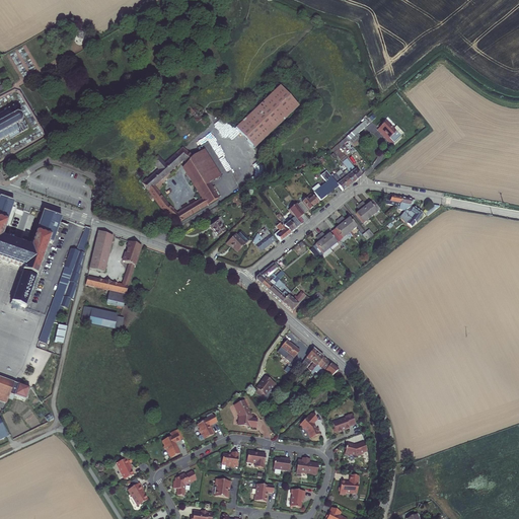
[(78,29),(76,36),(83,39),(85,31),(78,29)]
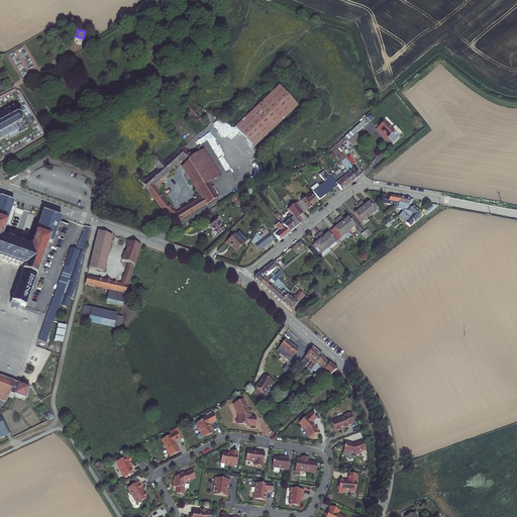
[(298,107),(279,87),(234,128),(252,148),(298,107)]
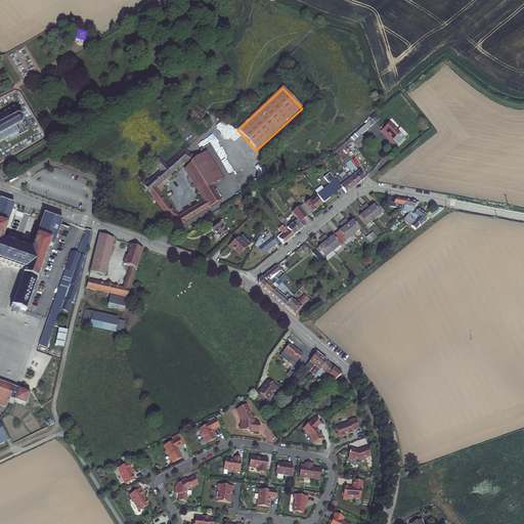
[(0,113),(0,142),(4,141),(6,144),(30,131),(25,120),(22,122),(24,118),(22,114),(17,113),(18,112),(15,104),(0,113)]
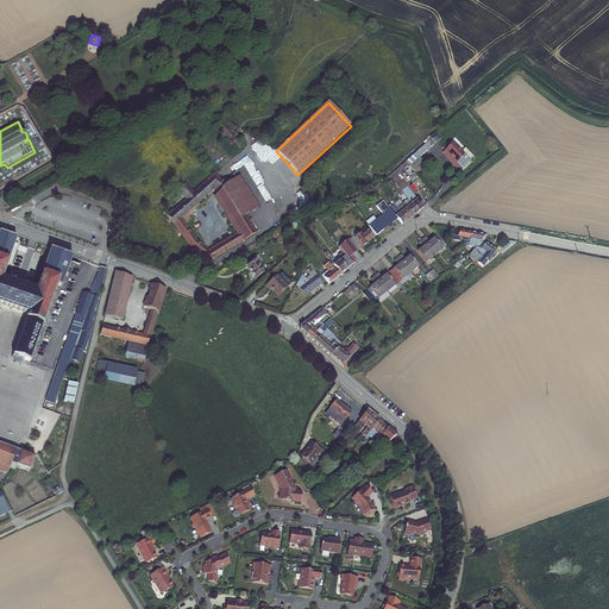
[(470,154),(458,142),(450,150),(462,162),(463,161),(469,167),(477,158),(471,154),(470,154)]
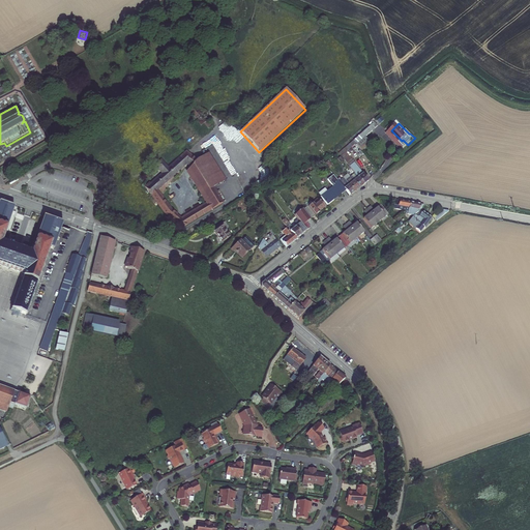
[(373,125),(354,141),(356,144),(361,150),(371,142),(365,137),(376,128),(373,125)]
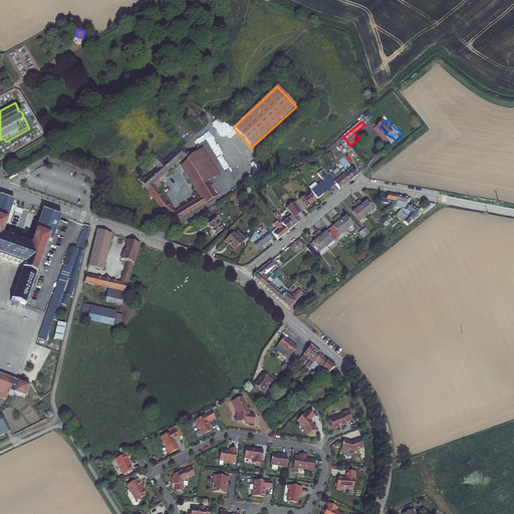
[(194,136),(202,146),(214,135),(206,125),(194,136)]
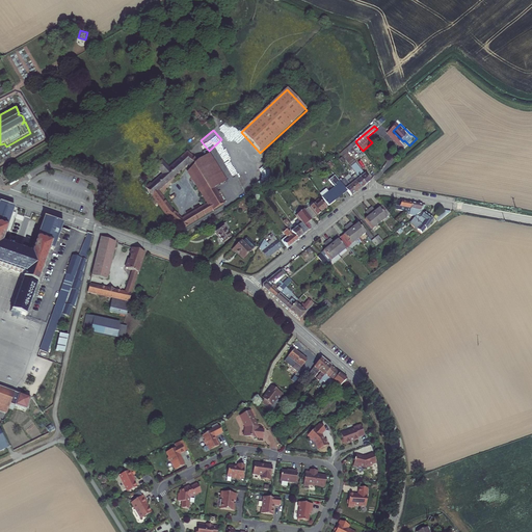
[(357,174),(367,185),(372,181),(348,153),(357,144),(355,141),(341,154),(343,156),(357,174)]
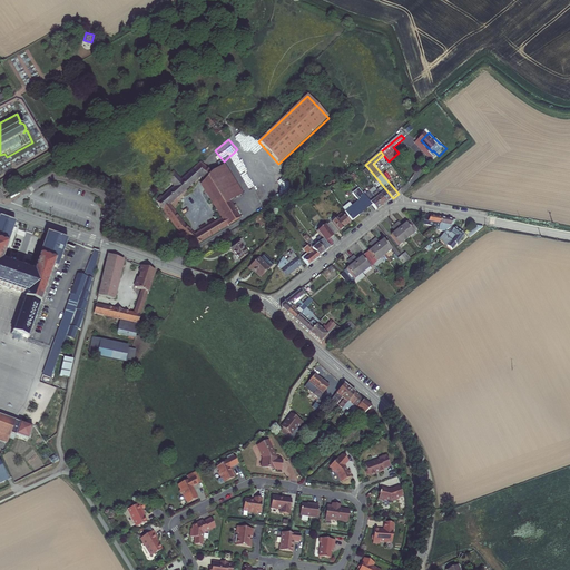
[(197,179),(199,177),(208,173),(199,163),(179,179),(172,170),(164,177),(170,186),(153,203),(189,245),(194,236),(167,206),(197,179)]
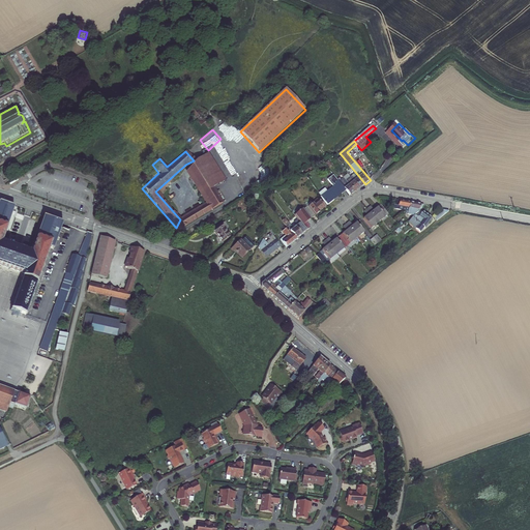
[(208,152),(194,160),(211,187),(225,179),(208,152)]
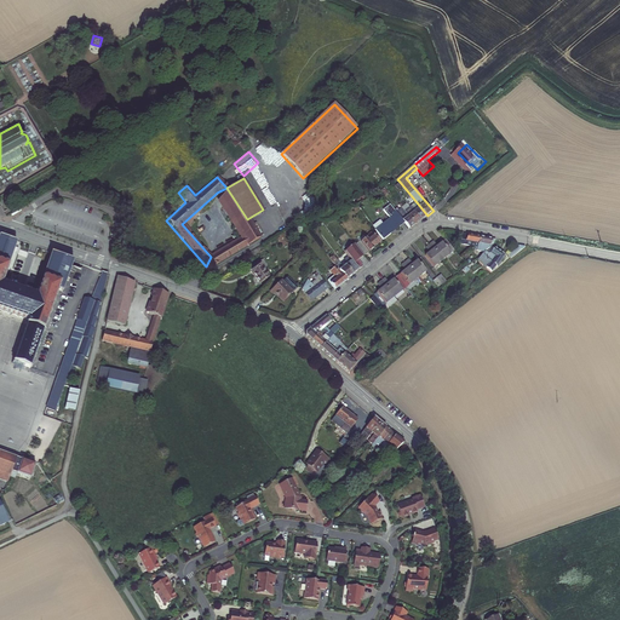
[(211,257),(206,267),(211,267),(259,239),(247,219),(230,190),(227,188),(214,195),(241,237),(211,257)]
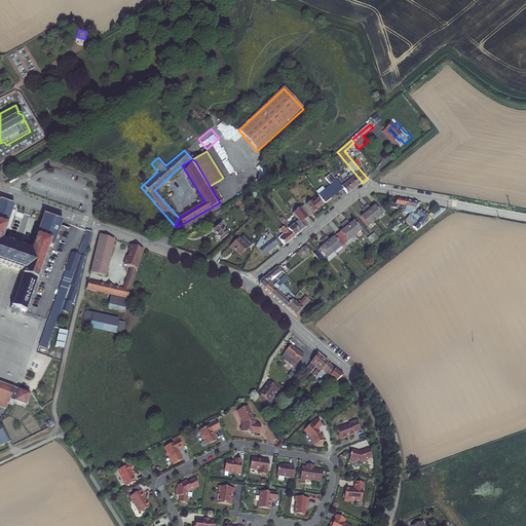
[(257,180),(266,175),(262,167),(253,173),(257,180)]
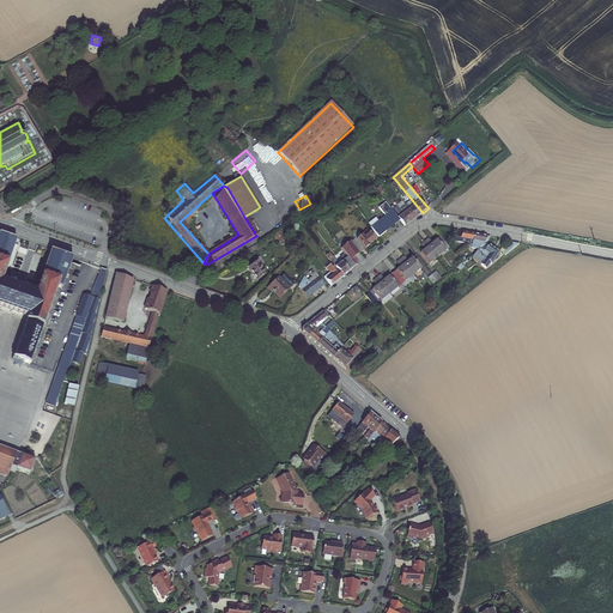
[(423,213),(412,200),(406,205),(417,218),(423,213)]
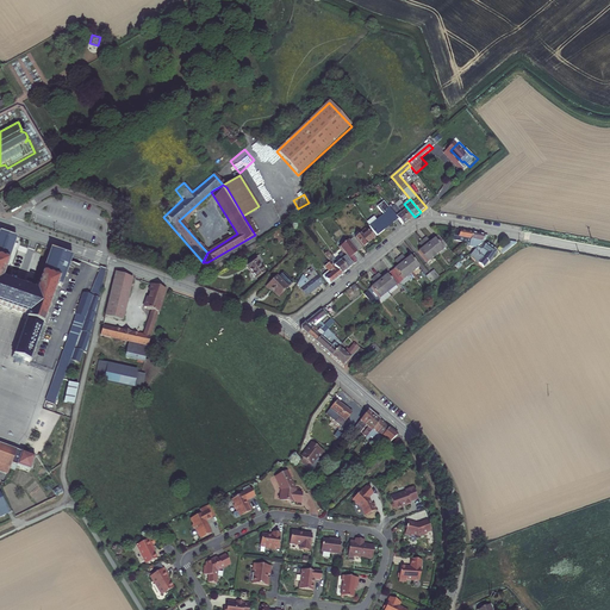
[(379,236),(386,230),(385,228),(393,222),(394,223),(398,221),(393,213),(384,201),(379,206),(385,215),(379,219),(375,217),(368,223),(379,236)]
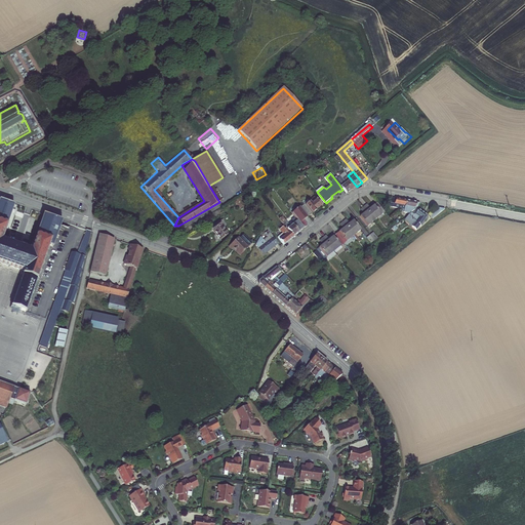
[(357,187),(348,175),(344,179),(353,190),(357,187)]
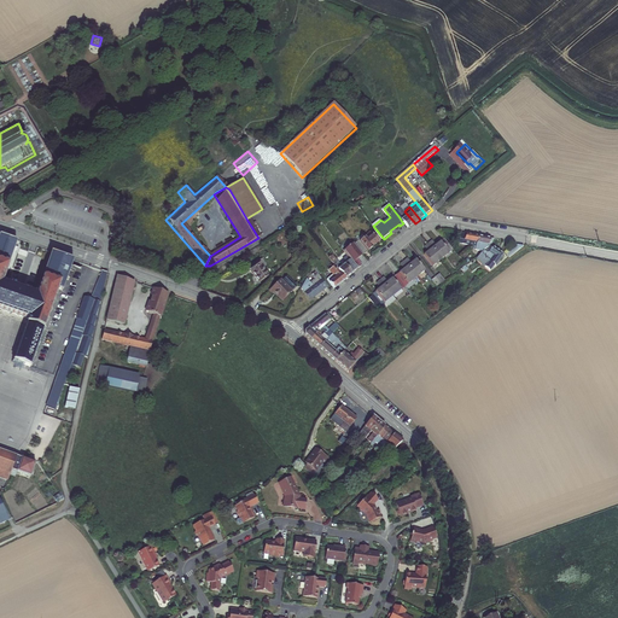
[(415,223),(404,211),(398,216),(403,223),(408,228),(415,223)]
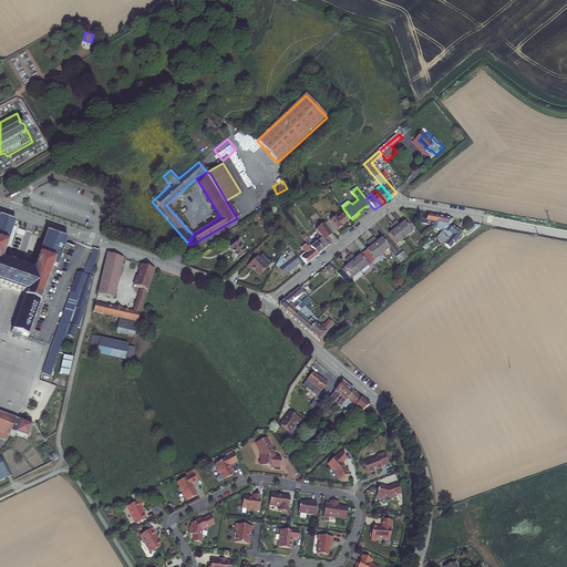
[(17,218),(1,213),(0,215),(0,286),(26,295),(11,331),(20,333),(28,337),(55,260),(59,261),(69,236),(50,227),(33,270),(2,260),(17,218)]
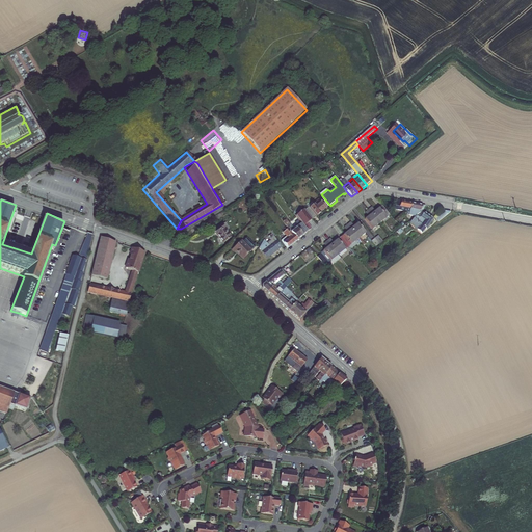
[(429,205),(417,202),(405,200),(400,200),(396,203),(396,207),(413,210),(416,207),(418,208),(417,210),(422,212),(423,209),(425,209),(425,208),(428,208),(429,205)]
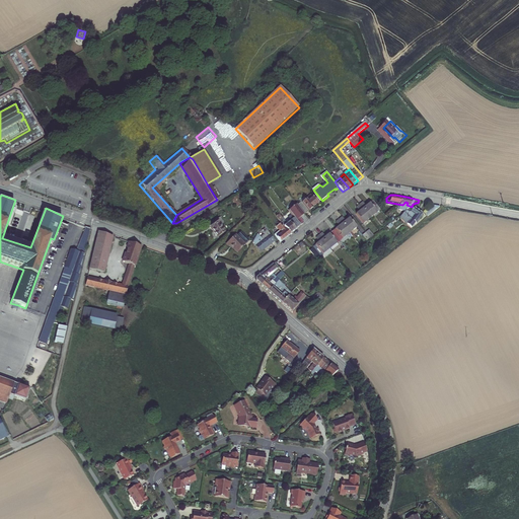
[(298,204),(304,212),(307,209),(309,212),(315,208),(314,207),(318,204),(313,197),(308,201),(306,198),(298,204)]
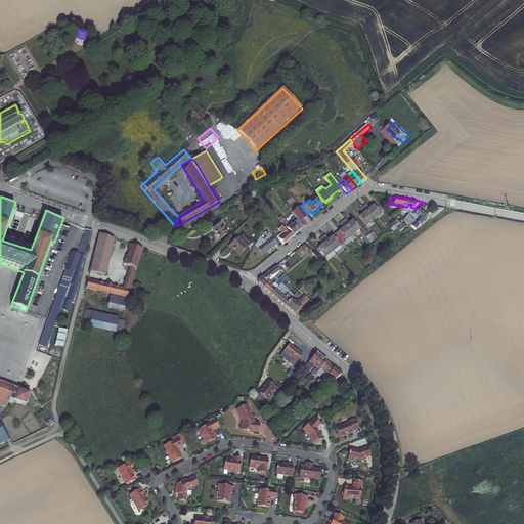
[(373,205),(369,207),(366,203),(362,205),(373,219),(380,214),(373,205)]
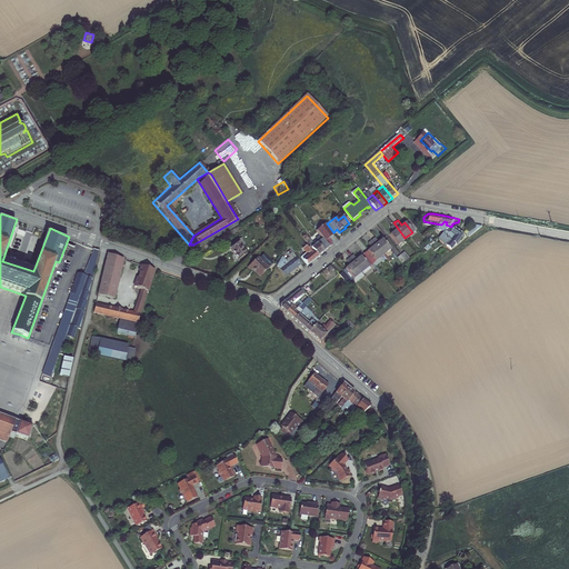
[(405,238),(393,222),(390,225),(395,230),(390,232),(397,243),(405,238)]
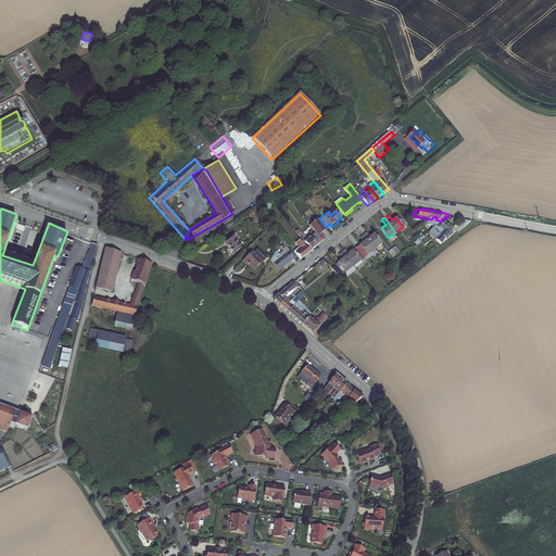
[(459,232),(472,223),(468,220),(457,229),(459,232)]
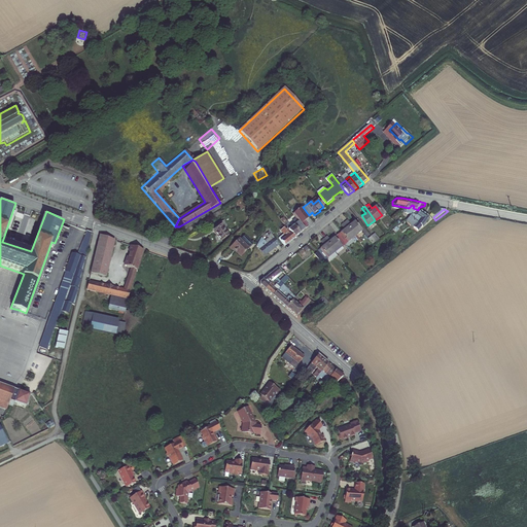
[(398,227),(401,230),(417,218),(421,223),(417,226),(421,231),(425,226),(431,217),(424,210),(421,213),(419,211),(398,227)]
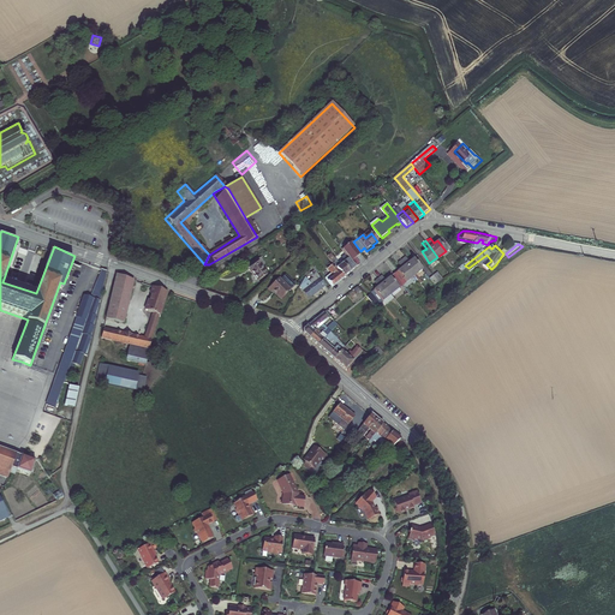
[(233,258),(237,263),(257,251),(254,246),(233,258)]
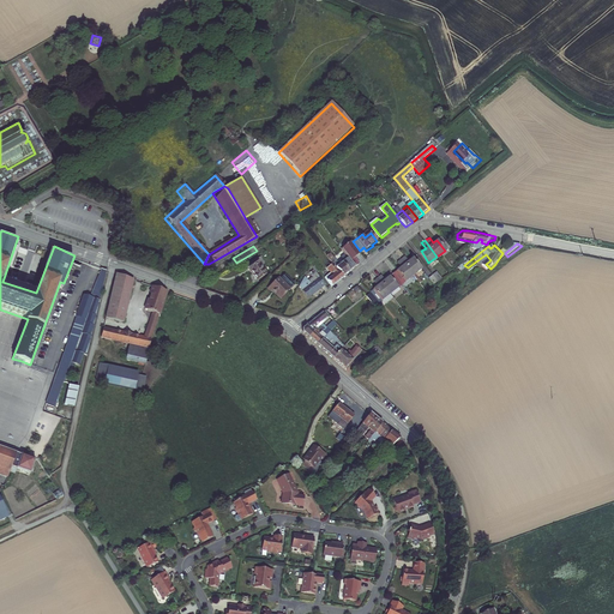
[(330,253),(327,258),(331,264),(342,277),(354,266),(348,258),(341,263),(335,256),(333,258),(330,253)]
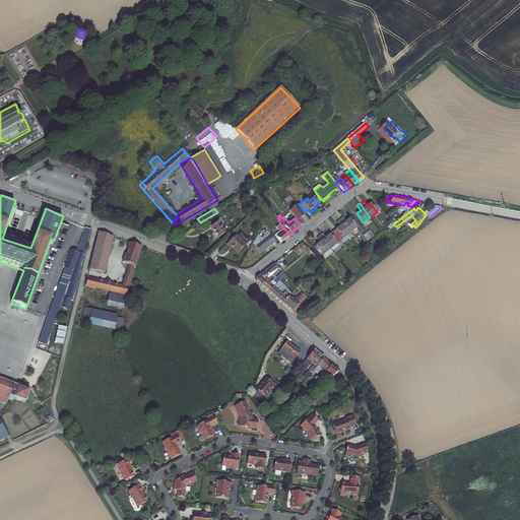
[(211,229),(216,237),(224,232),(221,225),(224,223),(220,216),(207,225),(210,230),(211,229)]
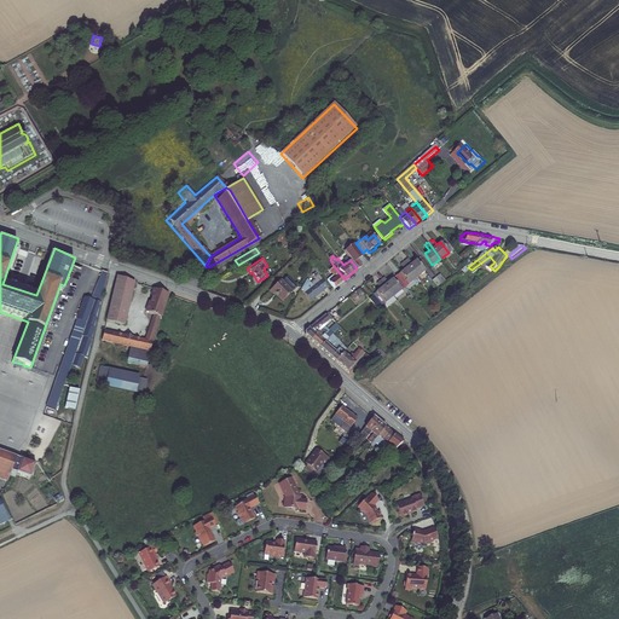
[(409,258),(405,260),(417,277),(426,271),(417,259),(412,264),(409,258)]
